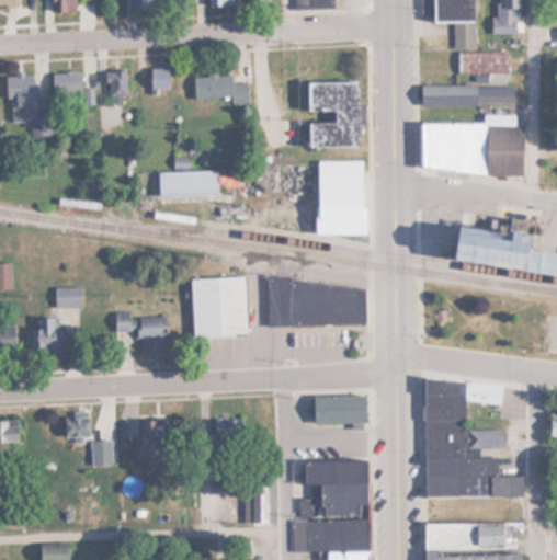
[(55,0),(55,14),(84,14),(84,0),(55,0)]
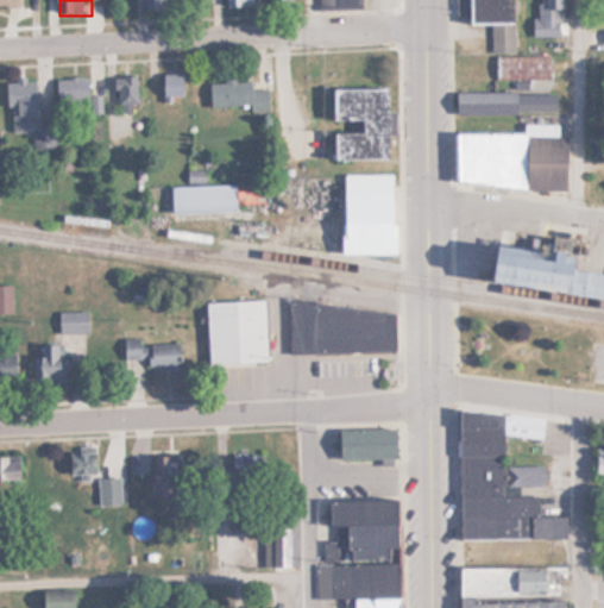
[(167,0),(145,0),(145,10),(167,10),(167,0)]
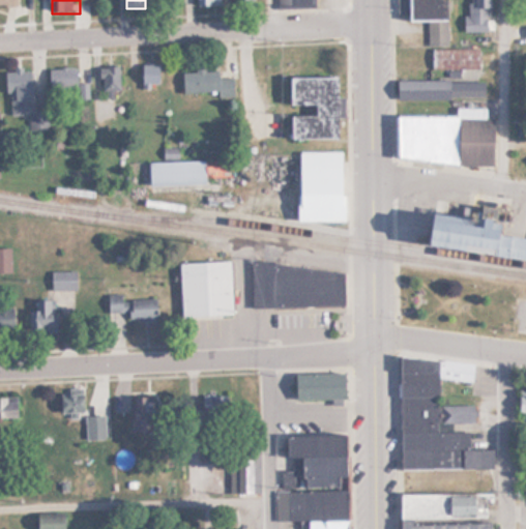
[(448,0),(409,0),(410,21),(432,21),(432,46),(449,46),(448,0)]
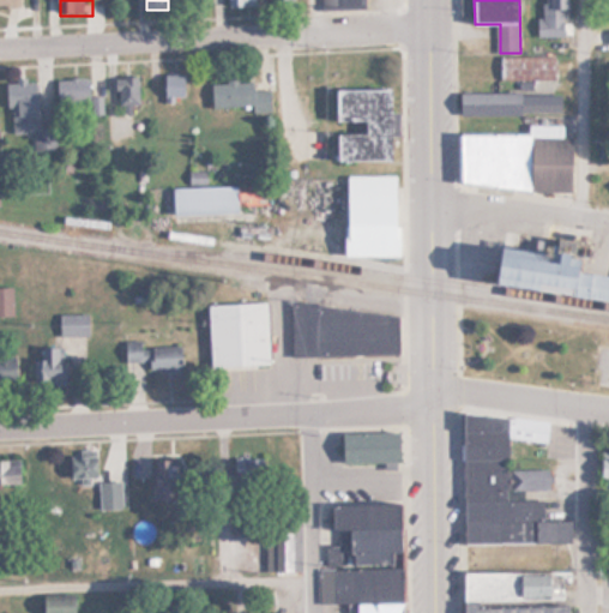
[(544,0),(544,37),(570,36),(568,0),(544,0)]
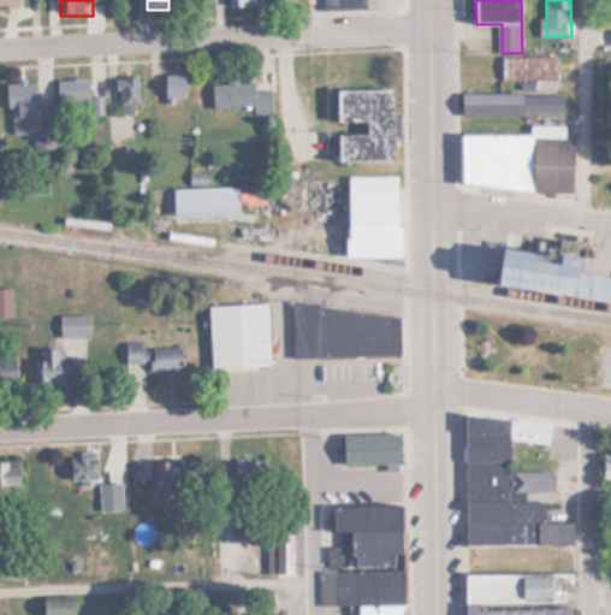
[(504,80),(559,81),(559,57),(505,57),(504,80)]
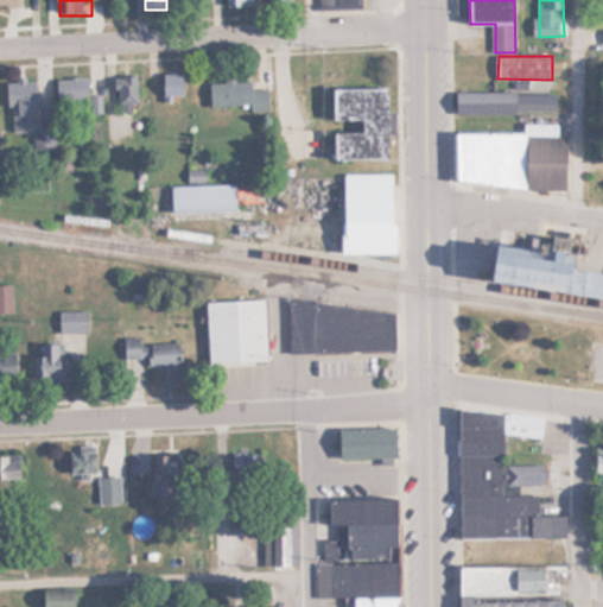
[(164,74),(164,100),(186,100),(186,74),(164,74)]
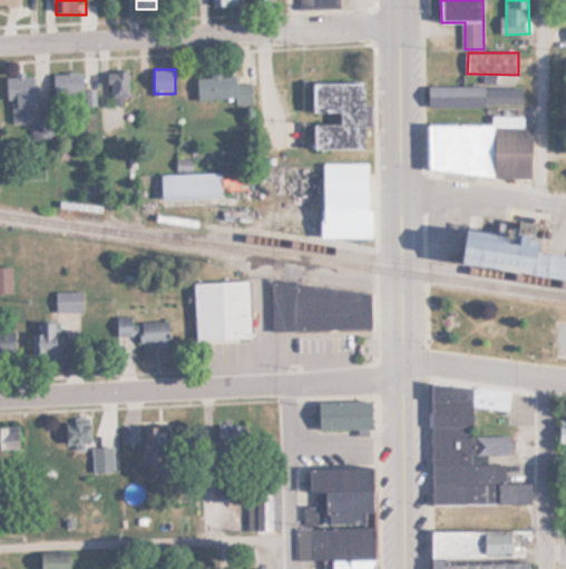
[(111,71),(111,97),(133,97),(133,71),(111,71)]
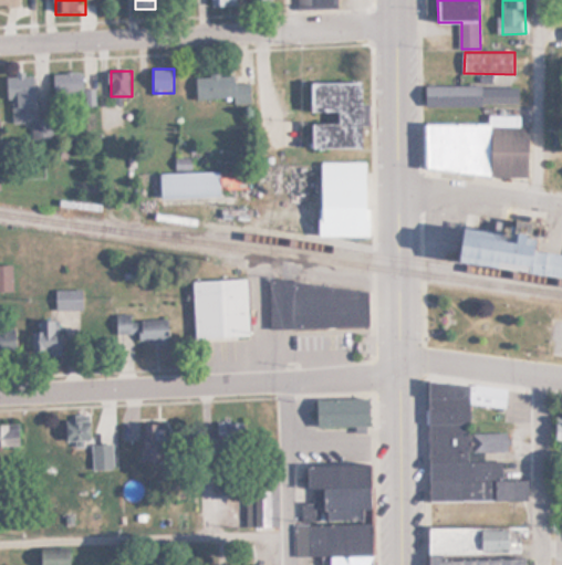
[(56,73),(56,96),(85,96),(85,73),(56,73)]
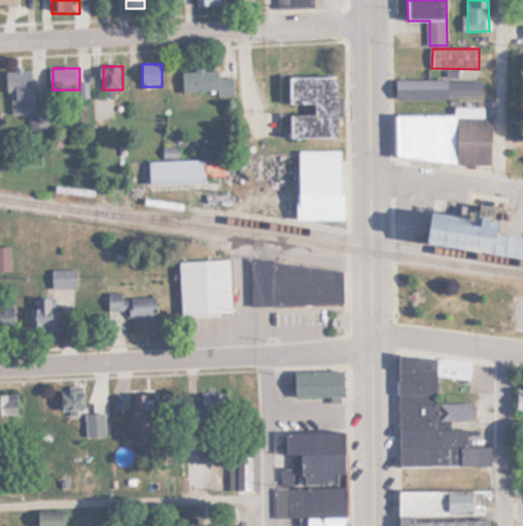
[(236,93),(235,77),(219,77),(219,70),(183,71),(184,95),(236,93)]
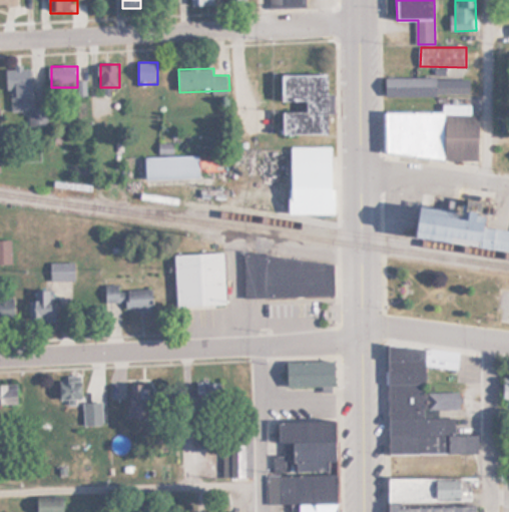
[(9,69),(11,113),(31,113),(31,125),(50,125),(49,109),(35,109),(34,69),(9,69)]
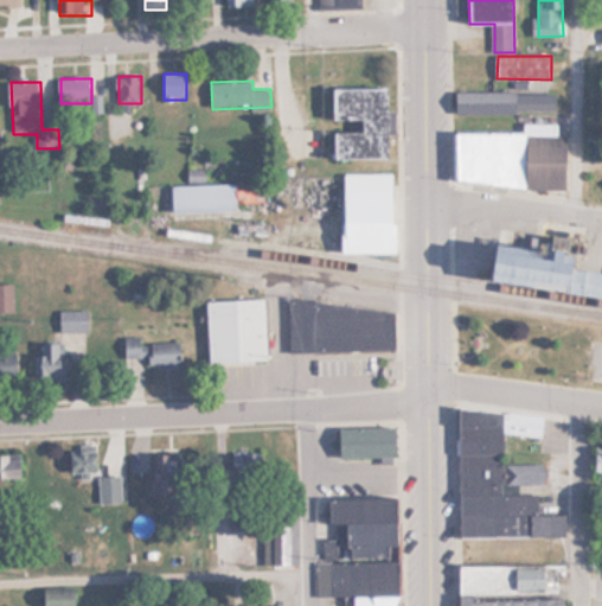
[(333,132),(333,160),(388,159),(388,87),(333,88),(333,120),(362,120),(362,132),(333,132)]
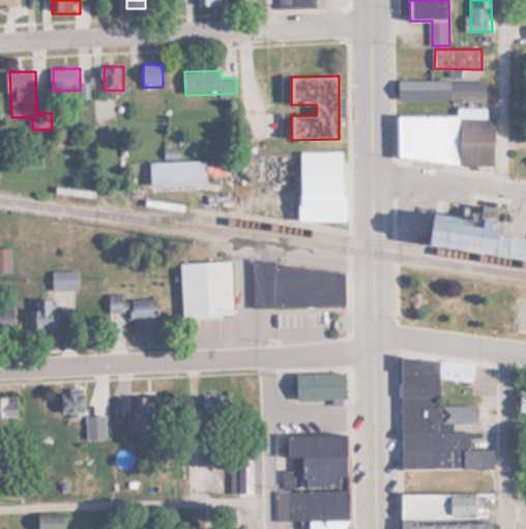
[(399,81),(399,98),(487,98),(487,81),(399,81)]
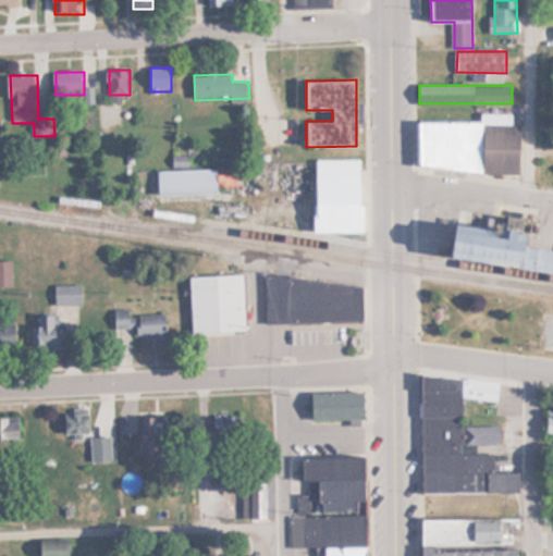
[(523,125),(512,125),(513,113),(482,113),(482,122),(419,120),(418,170),(520,173),(523,125)]
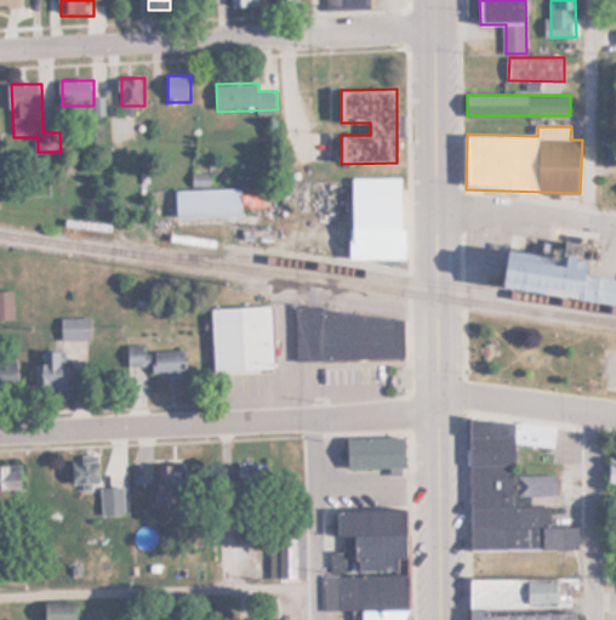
[(404,177),(351,177),(352,260),(405,260),(404,177)]
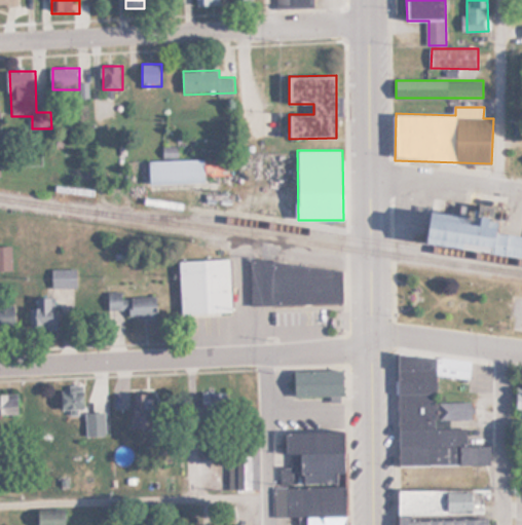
[(204,183),(204,160),(150,160),(150,183),(204,183)]
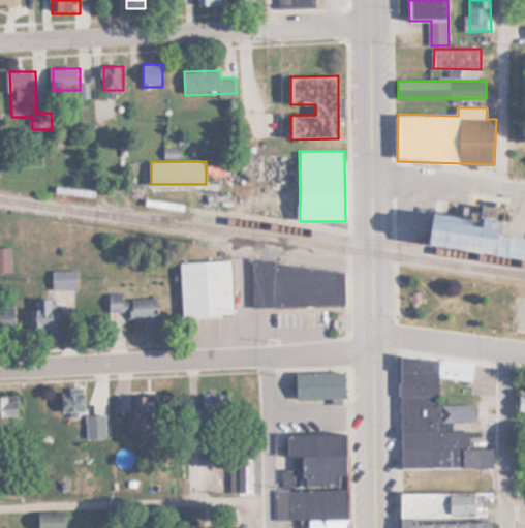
[(421,245),(524,257),(524,237),(494,233),(495,221),(429,213),(427,225),(423,224),(421,245)]
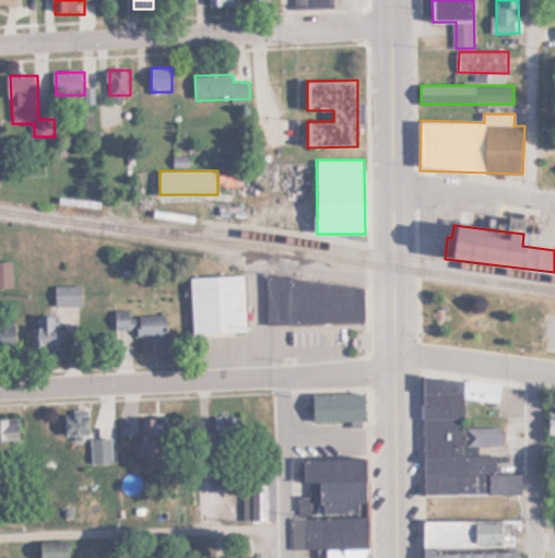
[(0,261),(0,286),(15,286),(15,261),(0,261)]
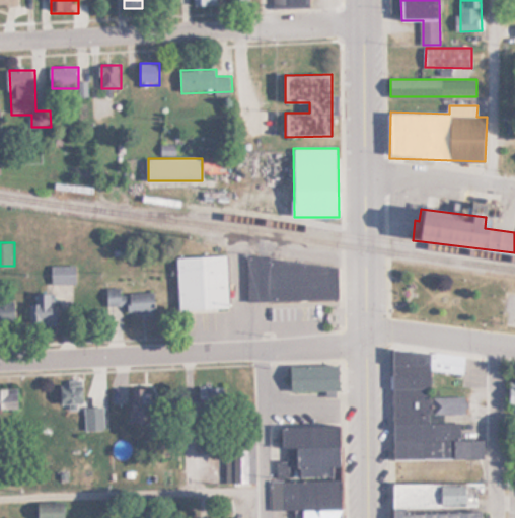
[(229,309),(227,256),(177,257),(179,310),(229,309)]
